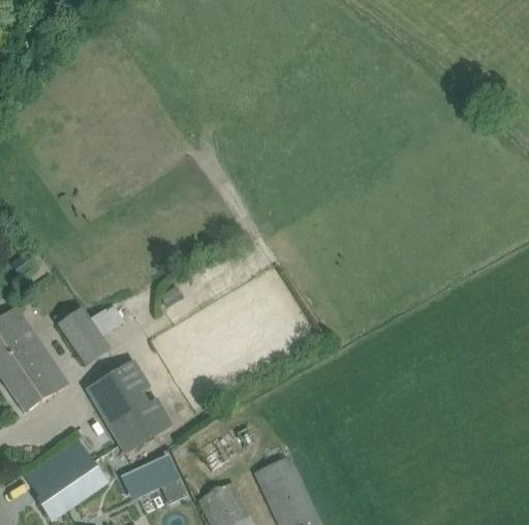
[(112,302),(239,226),(241,226),(222,195),(142,243),(134,230),(114,244),(118,251),(60,284),(62,286),(31,304),(38,315),(45,311),(54,323),(56,321),(57,323),(84,365),(110,347),(101,334),(123,319),(112,302)]
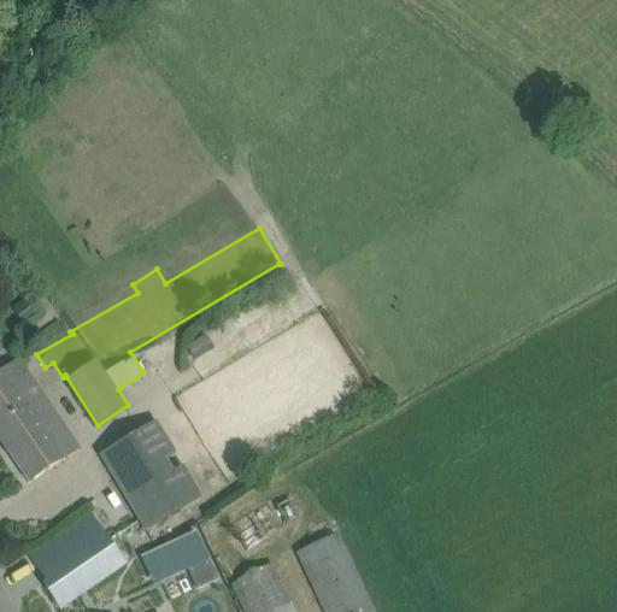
[(24,295),(11,304),(23,319),(35,310),(31,305),(24,295)]
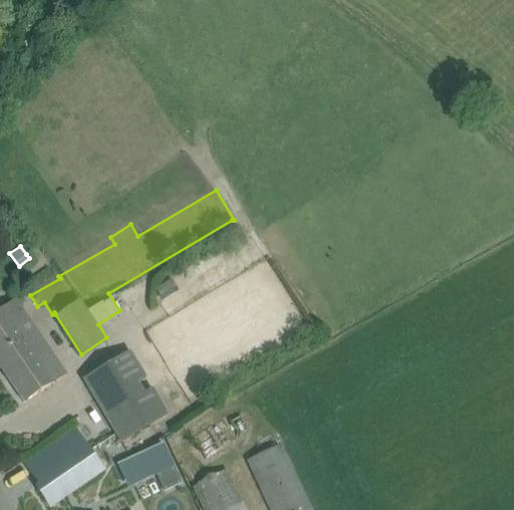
[(0,365),(23,400),(39,389),(66,371),(46,340),(30,318),(16,297),(0,306),(0,365)]
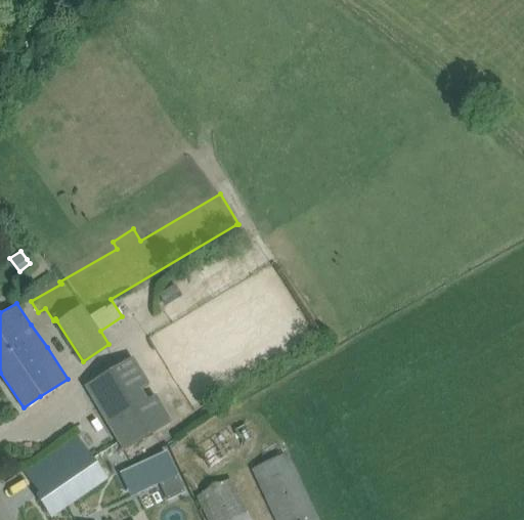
[(155,392),(145,397),(139,388),(148,382),(132,356),(83,385),(122,448),(170,419),(155,392)]
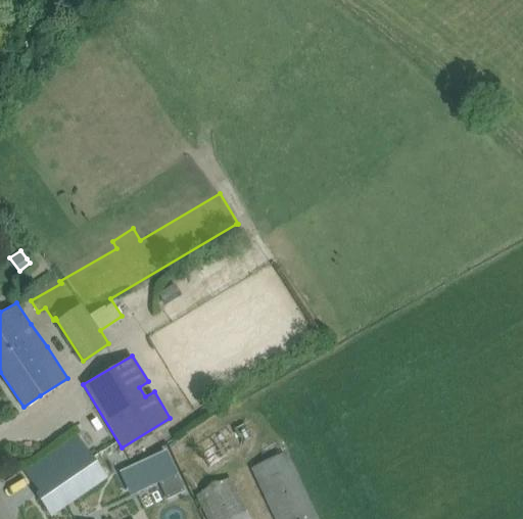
[(225,451),(252,434),(244,420),(235,425),(227,429),(226,429),(224,426),(214,432),(217,438),(198,449),(206,463),(225,451)]
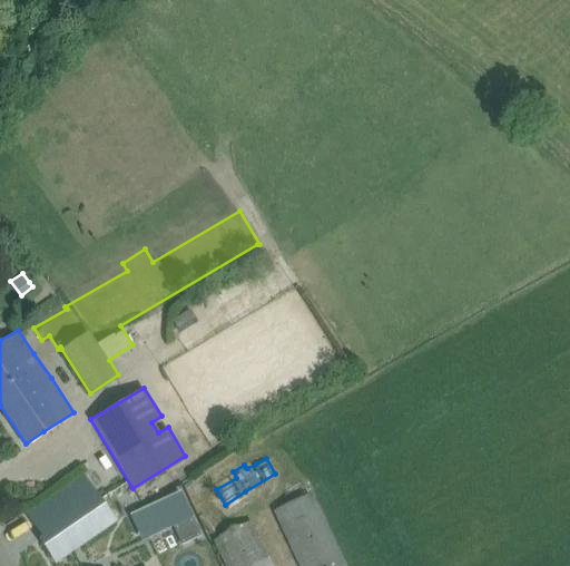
[(55,559),(72,547),(114,518),(82,472),(45,499),(27,511),(42,534),(38,537),(55,559)]
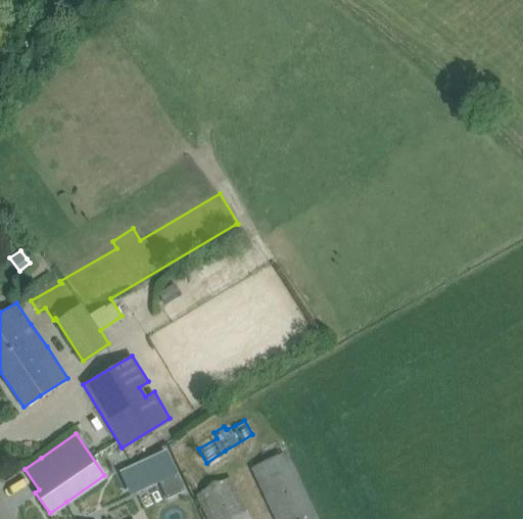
[(163,450),(120,470),(130,492),(157,479),(167,498),(183,489),(174,471),(163,450)]
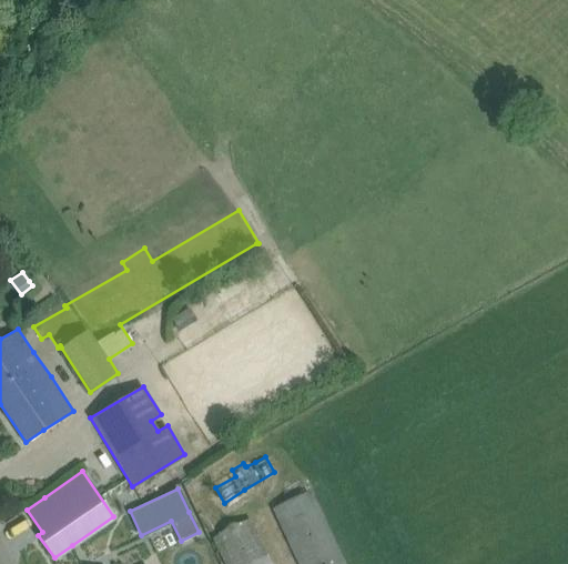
[(300,563),(344,563),(310,490),(273,506),(300,563)]
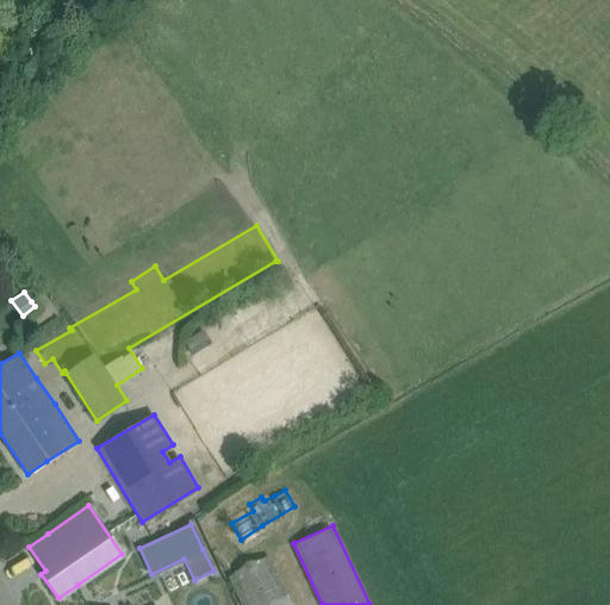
[(228,574),(242,604),(292,604),(268,555),(228,574)]
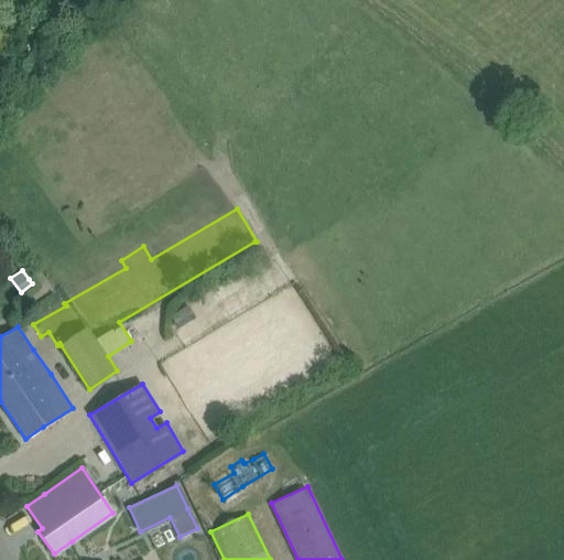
All buildings are outlined.
